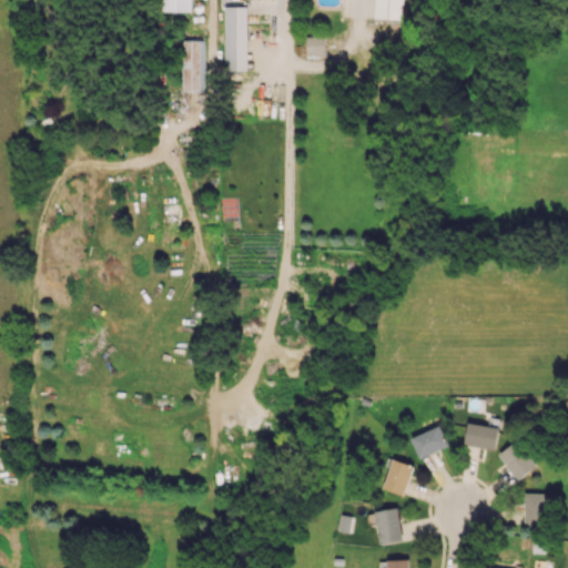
[(159,0),(160,11),(191,12),(191,0),(159,0)]
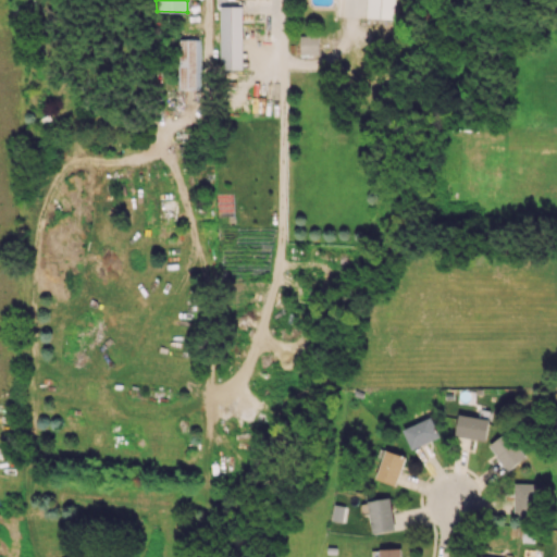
[(394,19),(394,0),(369,0),(369,17),(394,19)]
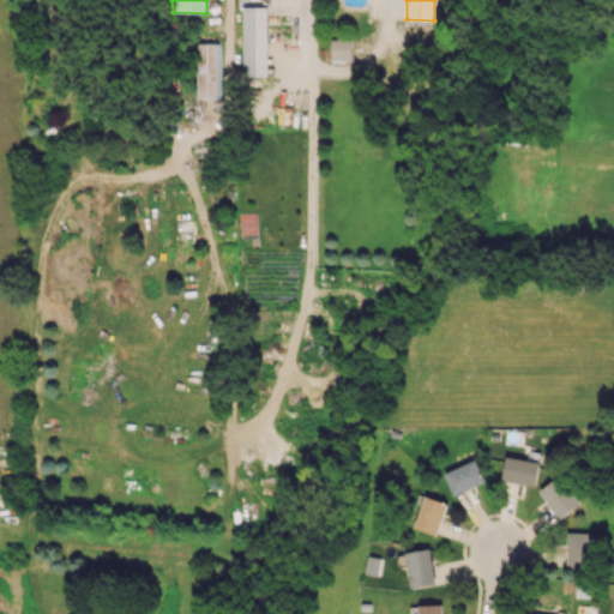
[(266,6),(242,6),(244,77),(268,76),(266,6)]
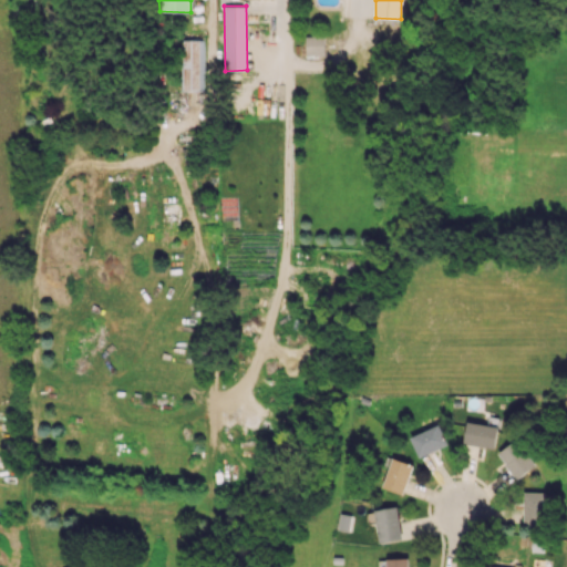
[(306,35),(306,55),(323,57),(325,37),(306,35)]
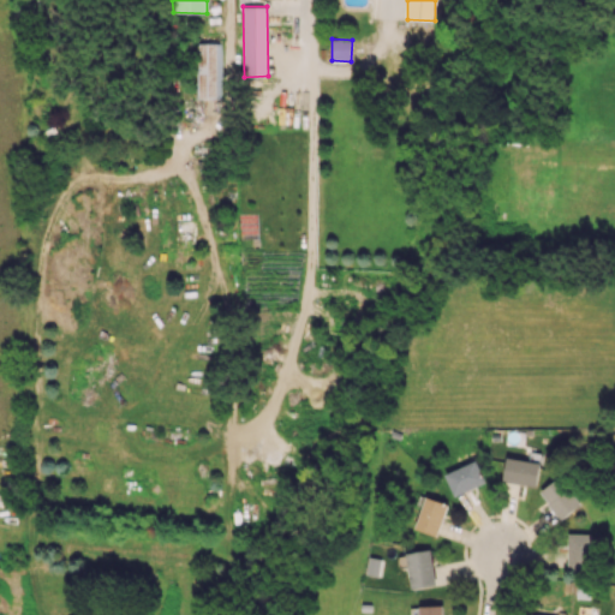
[(198,99),(221,99),(220,43),(198,43),(198,99)]
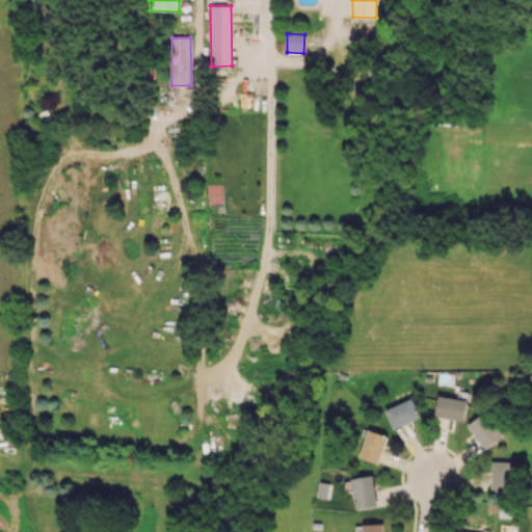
[(401,399),(402,402),(384,409),(393,429),(419,418),(409,396),(401,399)]
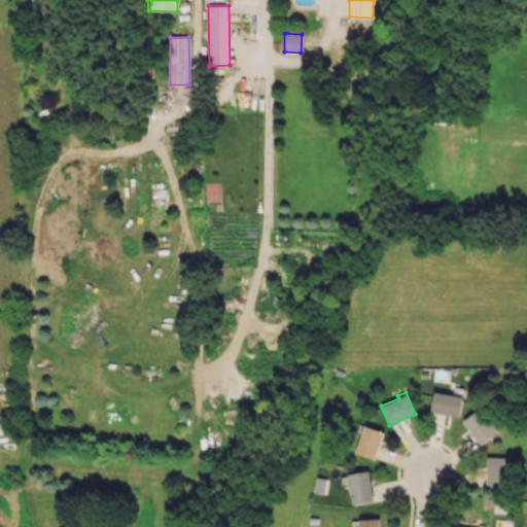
[(431,413),(460,416),(462,395),(433,392),(431,413)]
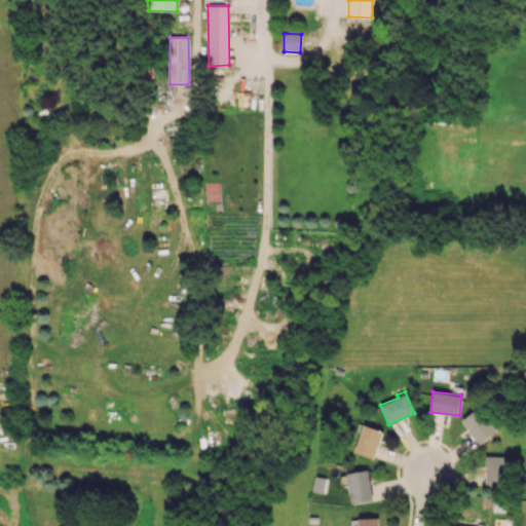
[(461,420),(480,444),(496,431),(479,408),(461,420)]
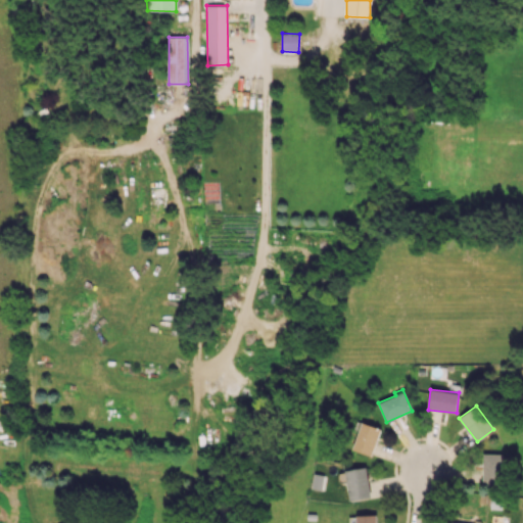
[(354,450),(374,456),(380,427),(361,423),(354,450)]
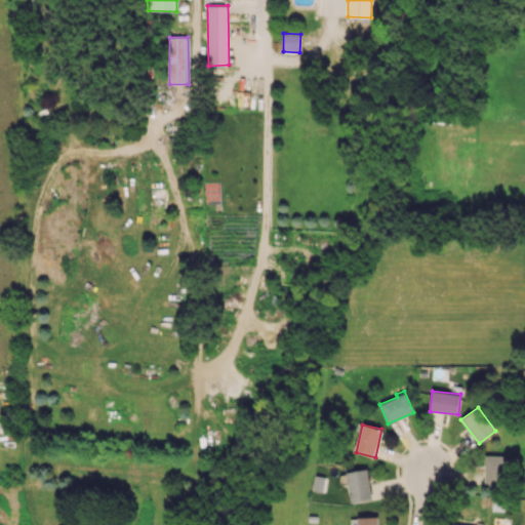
[(505,454),(486,455),(487,484),(506,483),(505,454)]
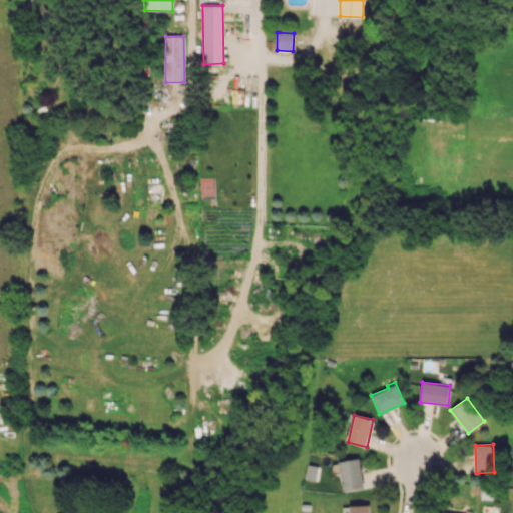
[(342,490),(363,488),(361,458),(339,460),(342,490)]
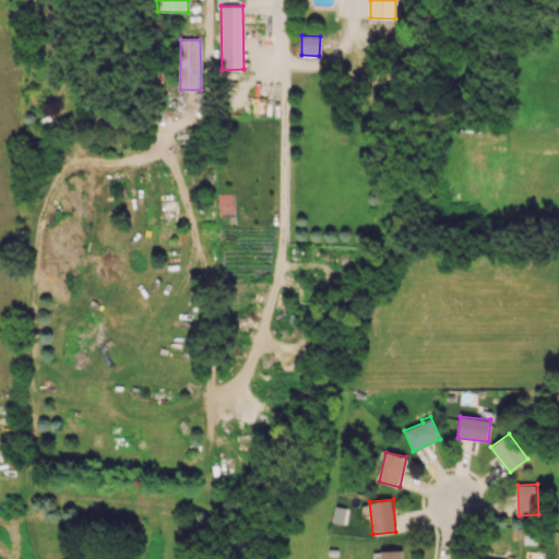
[(380,558),(402,558),(402,549),(381,550),(380,558)]
